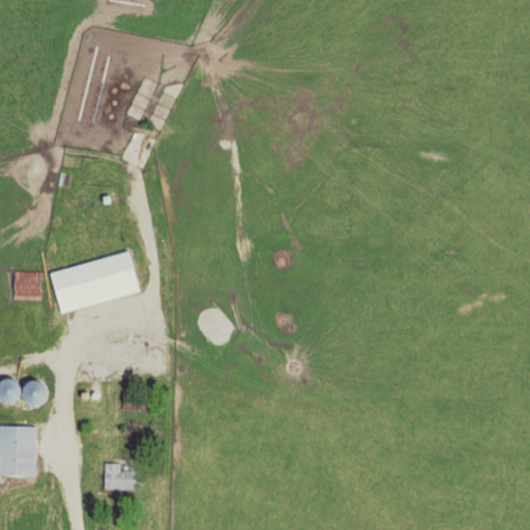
[(133,253),(51,272),(61,314),(142,293),(133,253)]
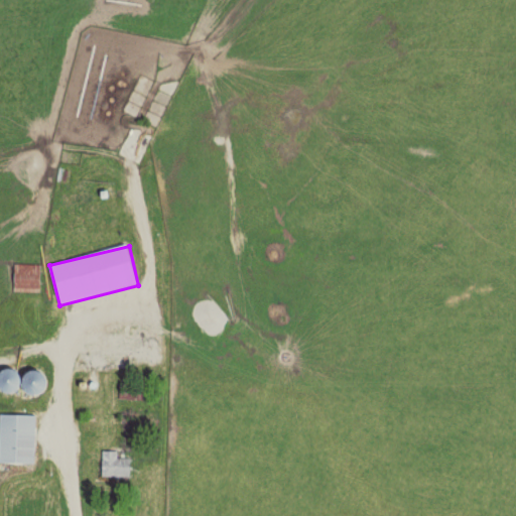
[(25,373),(6,373),(6,393),(25,393),(25,373)]
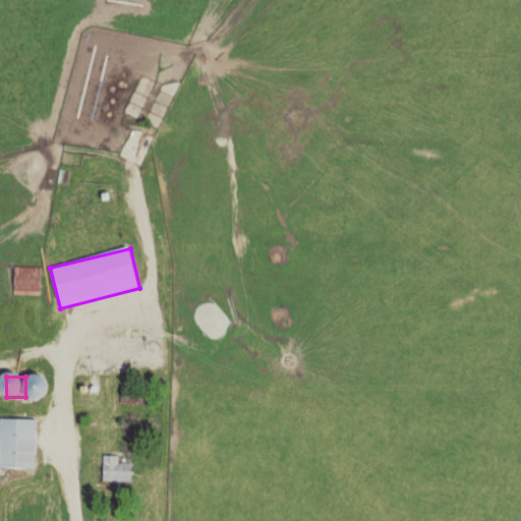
[(120,403),(136,403),(136,389),(120,389),(120,403)]
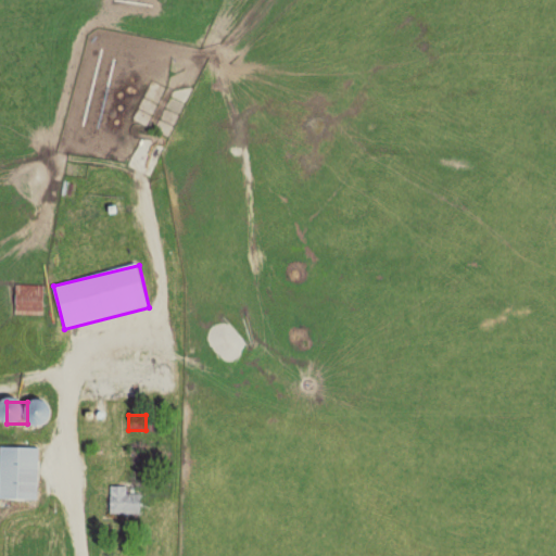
[(39,447),(0,447),(0,498),(39,498),(39,447)]
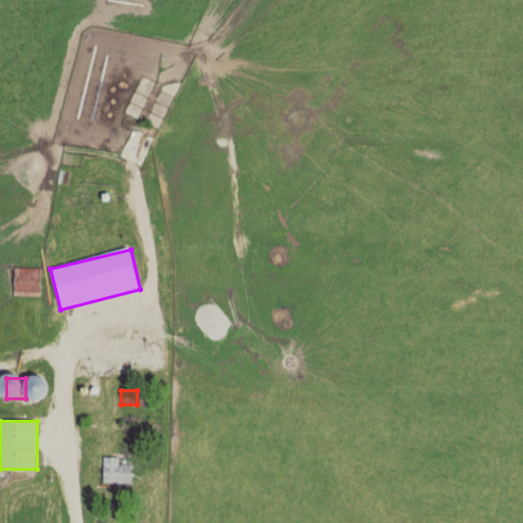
[(104,484),(134,484),(134,465),(121,465),(121,458),(104,458),(104,484)]
